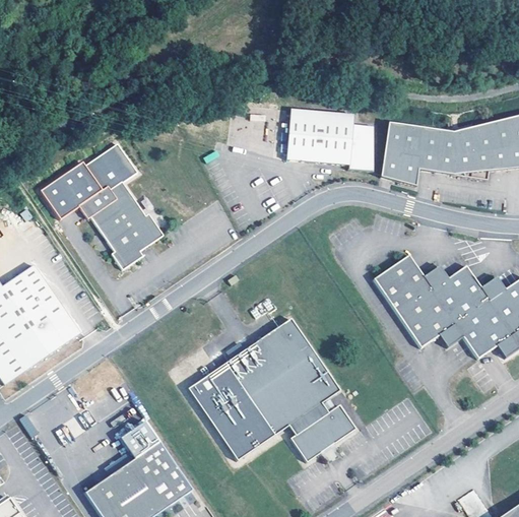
[(354,114),(289,109),(286,160),(349,166),(348,170),(374,172),(374,126),(353,124),(354,114)]
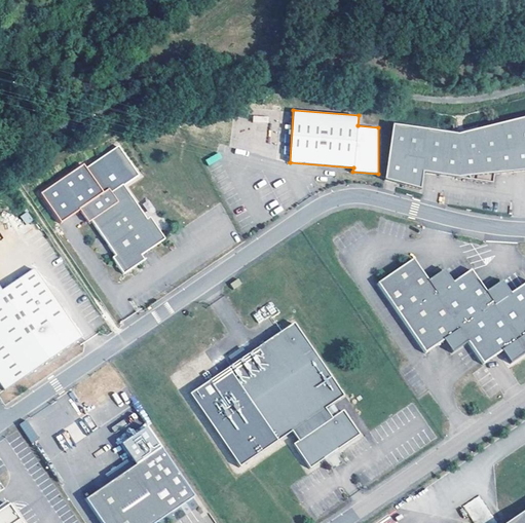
[(524,118),(457,136),(392,125),(384,183),(420,188),(422,172),(493,182),(495,175),(524,171),(524,118)]
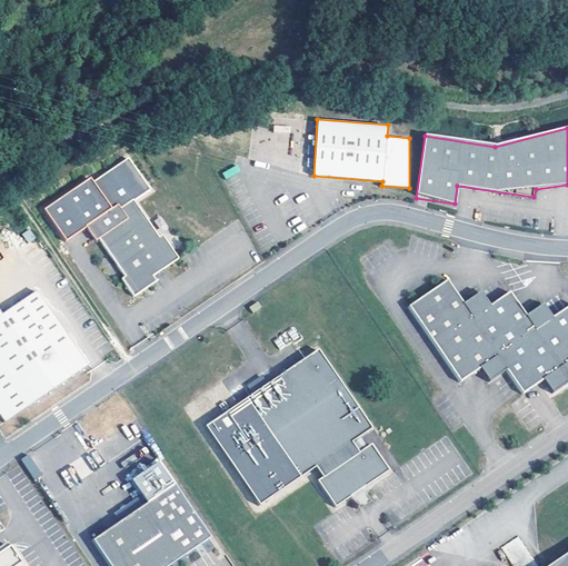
[(68,240),(89,226),(98,239),(101,237),(128,275),(123,277),(137,295),(159,279),(156,274),(181,256),(165,232),(161,235),(137,199),(152,187),(130,156),(95,180),(92,176),(46,208),(68,240)]
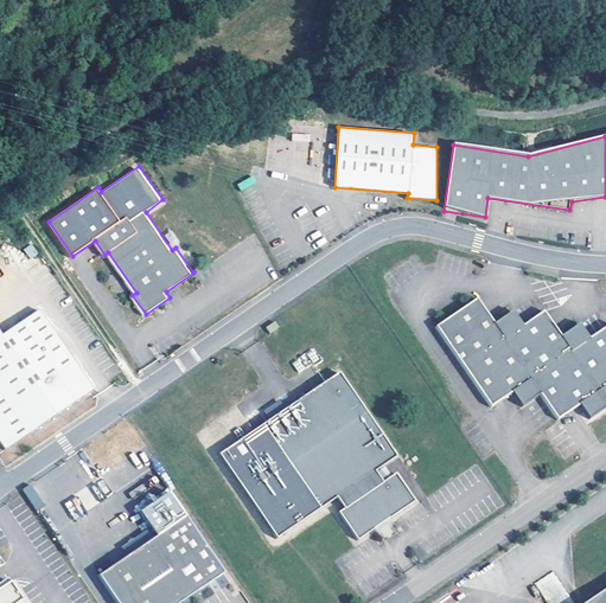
[(31,256),(40,250),(33,239),(25,245),(31,256)]
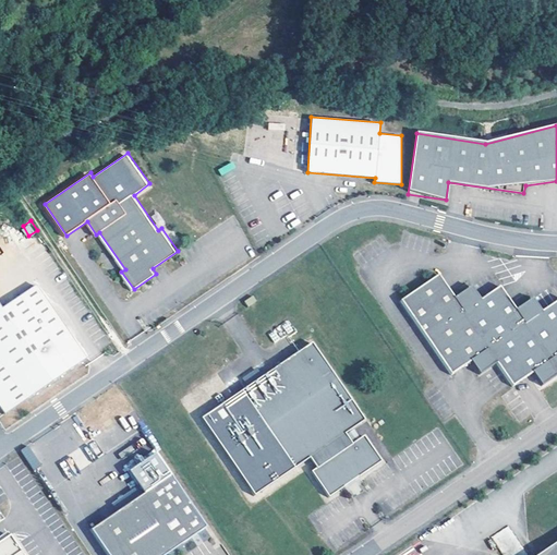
[(516,309),(498,285),(480,298),(470,285),(457,294),(453,297),(437,274),(401,298),(451,372),(472,358),(474,361),(481,372),(497,360),(515,383),(533,370),(535,373),(543,384),(556,373),(556,299),(542,310),(532,298),(519,306),(516,309)]
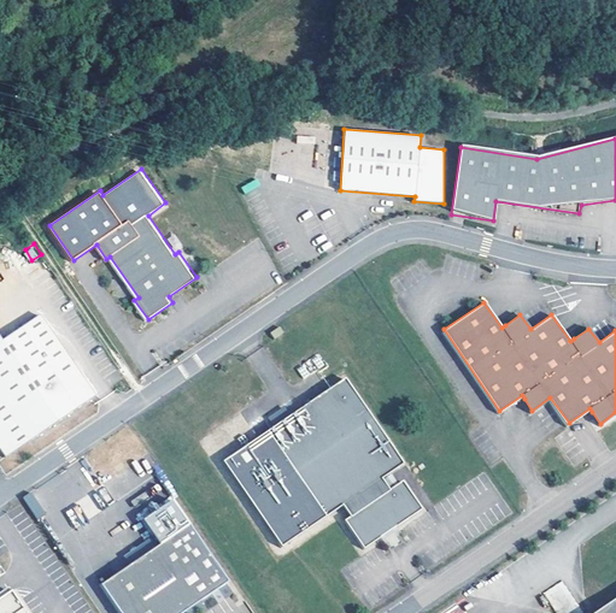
[(95,393),(41,312),(4,339),(0,332),(0,443),(7,454),(95,393)]
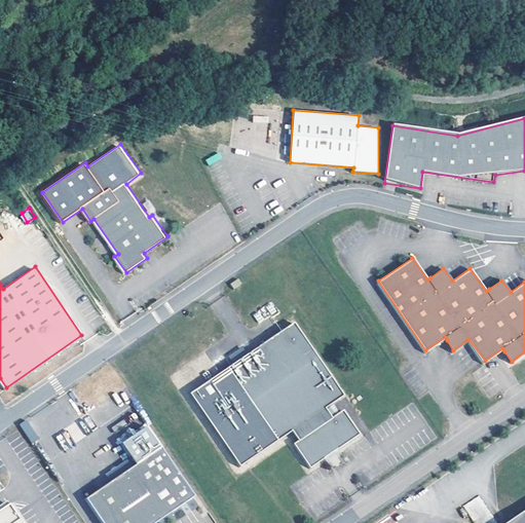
[(342,395),(293,324),(190,393),(239,464),(292,431),(299,440),(294,444),(311,468),(325,457),(339,448),(360,433),(343,409),(339,412),(332,417),(325,407),(332,402),(342,395)]
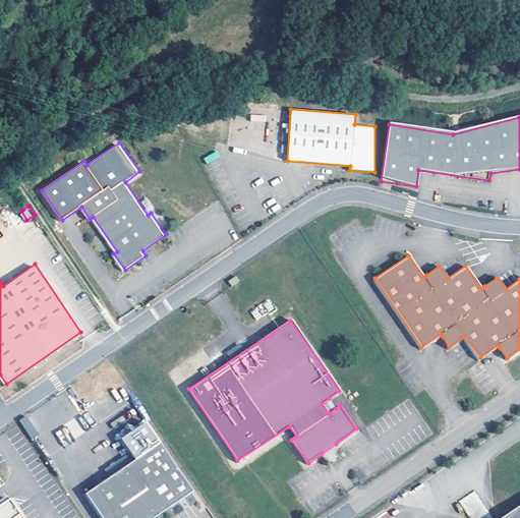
[(336,408),(329,398),(322,403),(329,413),(336,408)]
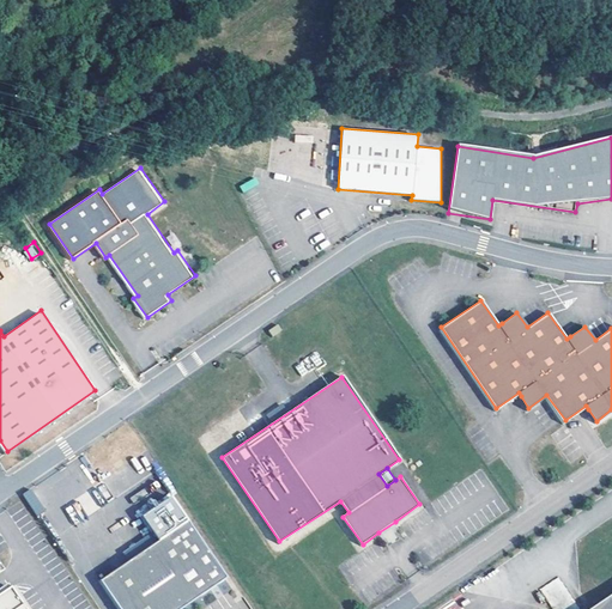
[(38,512),(48,506),(32,485),(23,492),(38,512)]
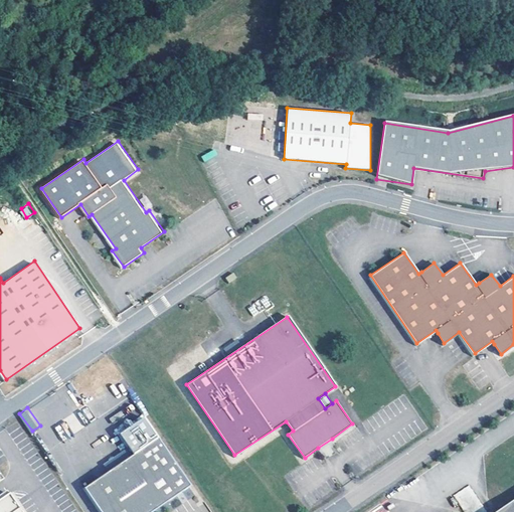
[(56,422),(62,438),(72,434),(66,418),(56,422)]
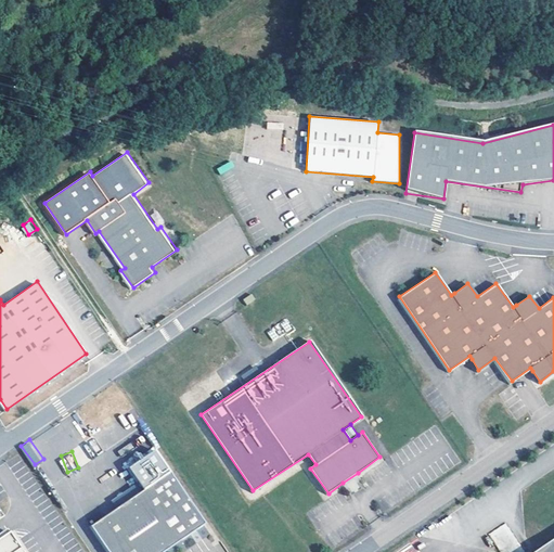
[(159,551),(205,521),(170,471),(151,485),(144,489),(91,525),(108,551),(159,551)]
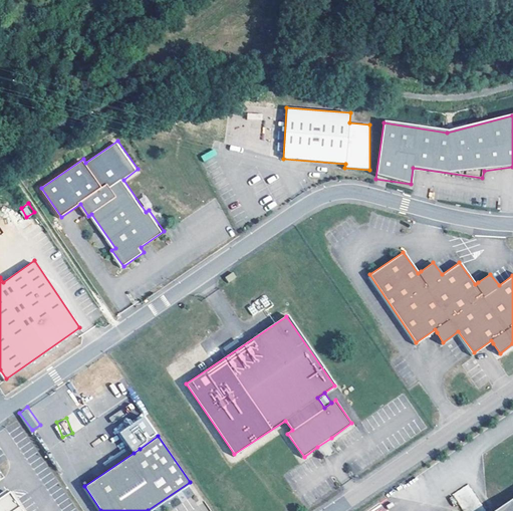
[(334,442),(331,438),(317,447),(320,452),(334,442)]
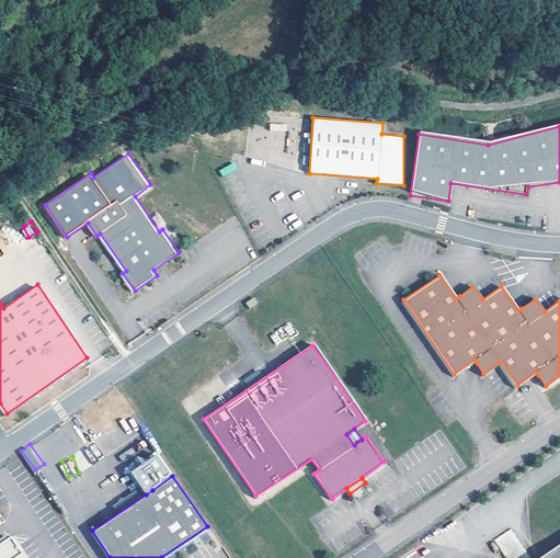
[(152,490),(148,482),(141,488),(146,494),(152,490)]
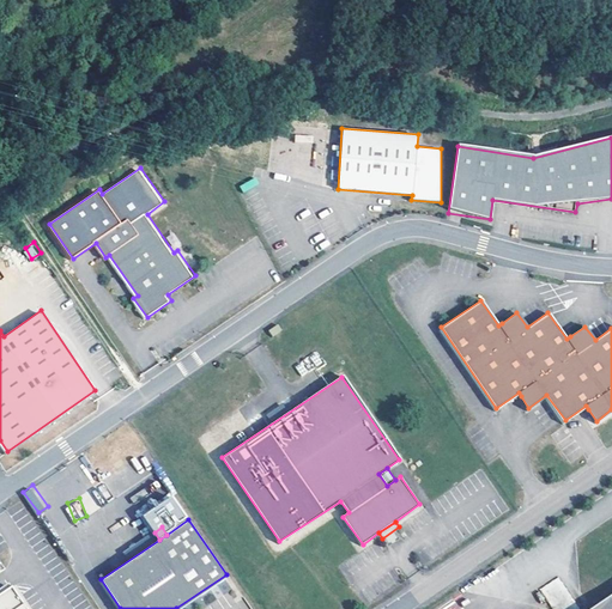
[(561,573),(541,585),(556,608),(559,608),(577,598),(561,573)]
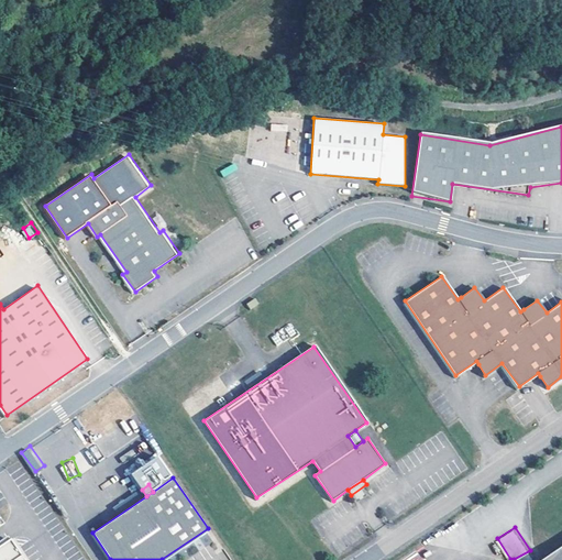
[(24,559),(10,538),(0,545),(0,559),(24,559)]
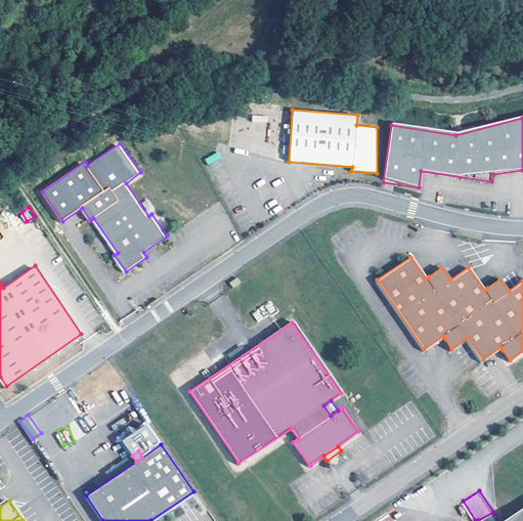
[(522,509),(504,520),(522,520),(522,509)]
